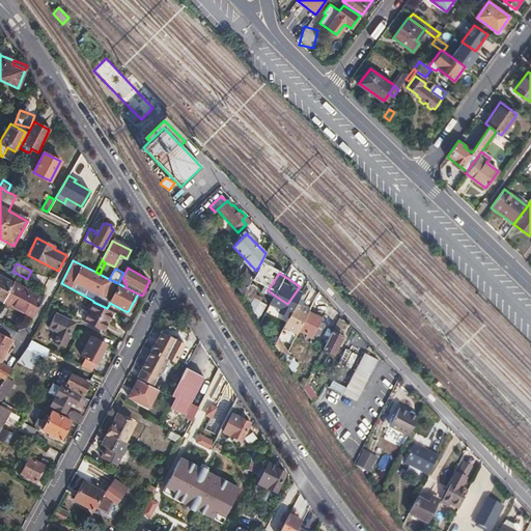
[(0,299),(3,301),(12,283),(0,276),(0,299)]
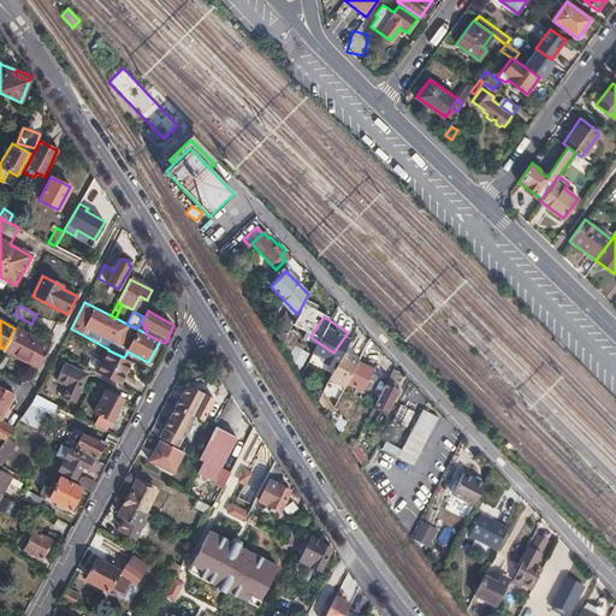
[(4,349),(39,368),(51,347),(15,329),(4,349)]
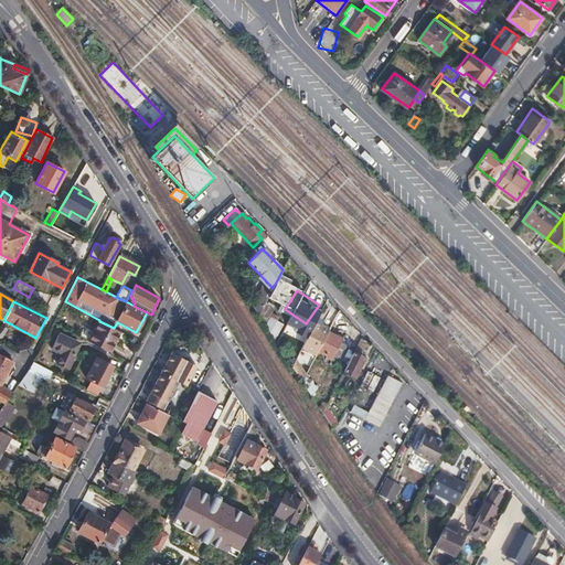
[(273,315),(265,324),(276,333),(284,323),(273,315)]
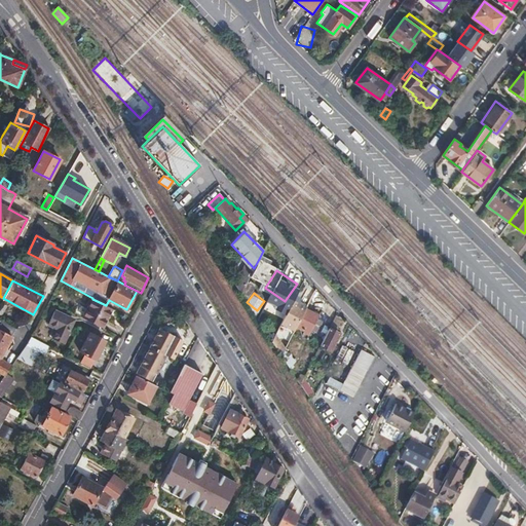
[(92,299),(83,317),(102,328),(111,308),(106,305),(92,299)]
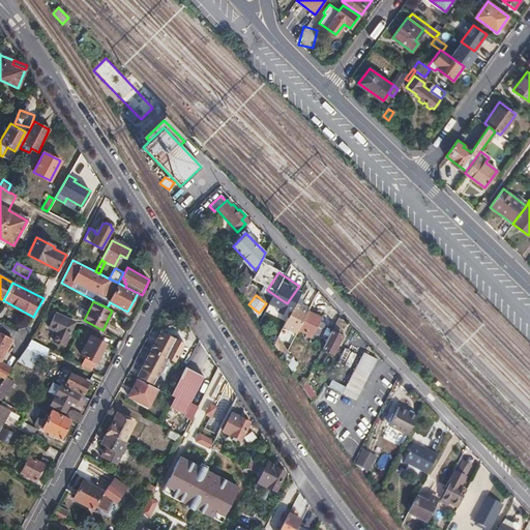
[(285,324),(285,325),(297,331),(299,329),(307,312),(310,308),(296,301),(294,304),(285,324)]
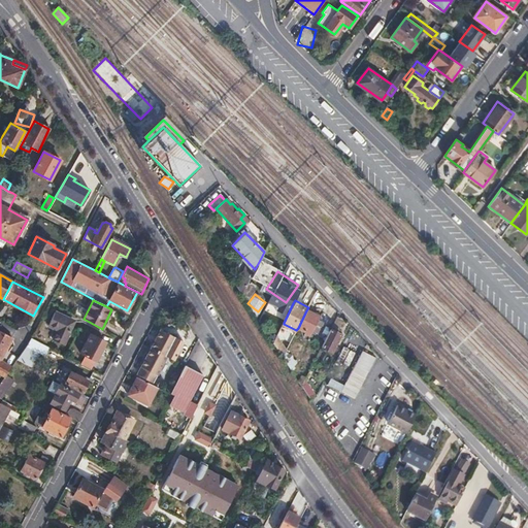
[(320,317),(306,310),(298,328),(310,335),(312,332),(317,334),(322,322),(319,320),(320,317)]
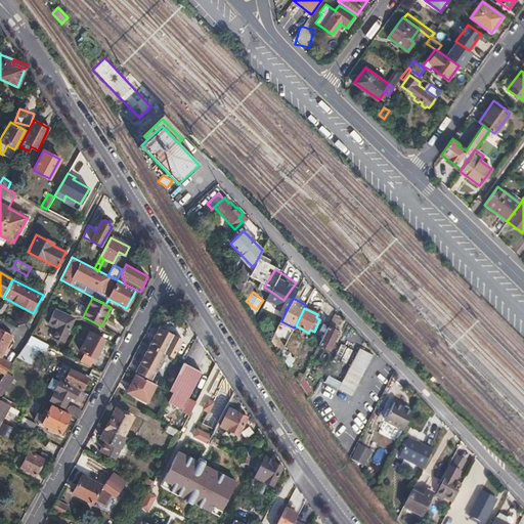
[(56,311),(50,322),(59,328),(54,338),(63,343),(75,321),(56,311)]
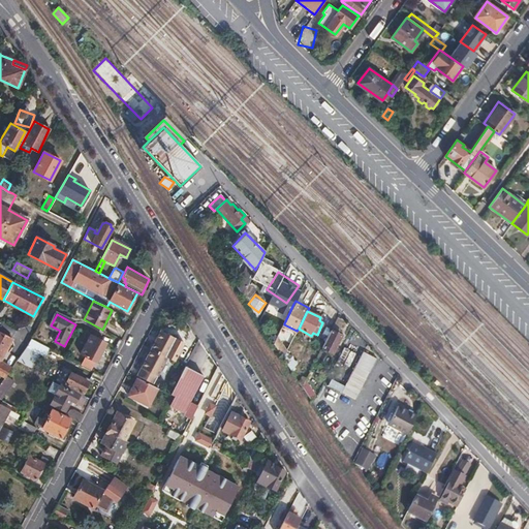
[(338,332),(343,321),(337,318),(332,328),(338,332)]
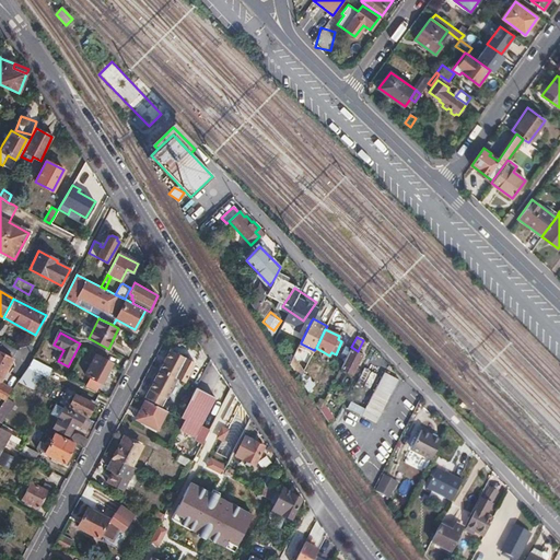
[(161,408),(177,378),(185,382),(196,362),(171,350),(160,370),(146,398),(144,399),(146,400),(148,401),(161,408)]
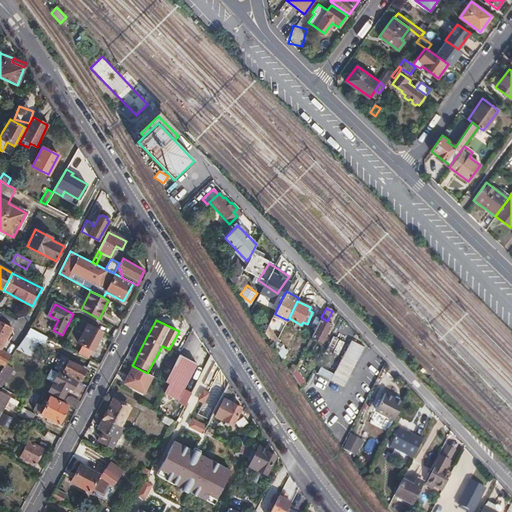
[(320,320),(312,337),(321,342),(330,325),(320,320)]
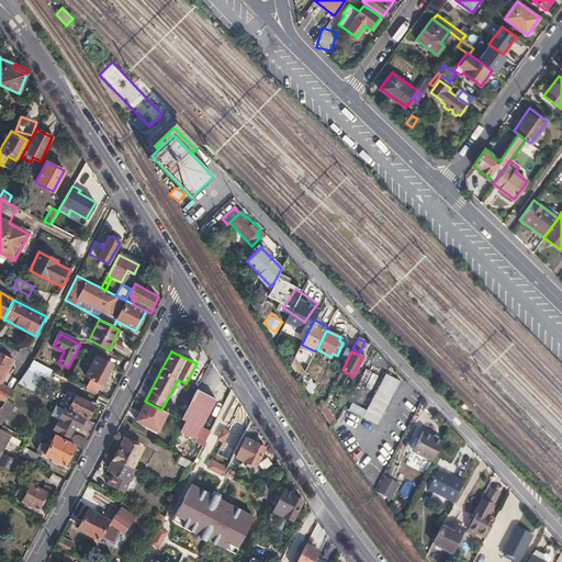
[(0,397),(6,401),(7,400),(12,391),(0,383),(0,381),(12,359),(0,352),(0,397)]
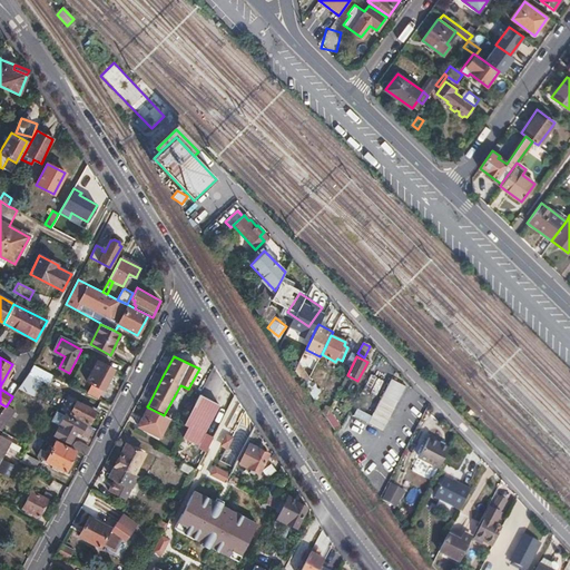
[(102,364),(100,367),(95,364),(90,374),(87,381),(92,384),(104,390),(112,370),(102,364)]
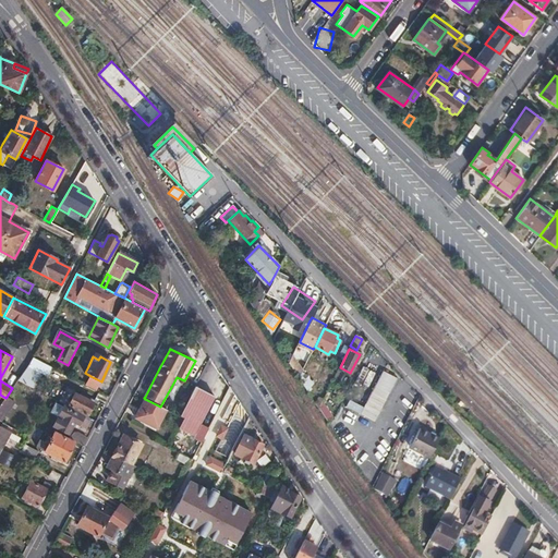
[(20,377),(17,380),(26,385),(34,370),(39,373),(47,376),(51,367),(33,358),(28,365),(20,377)]
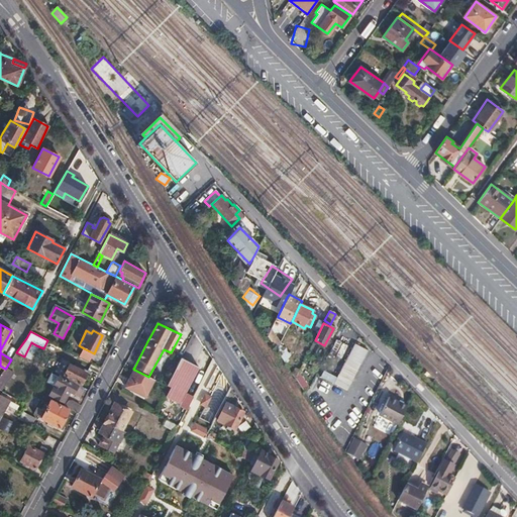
[(334,339),(331,351),(343,354),(347,343),(334,339)]
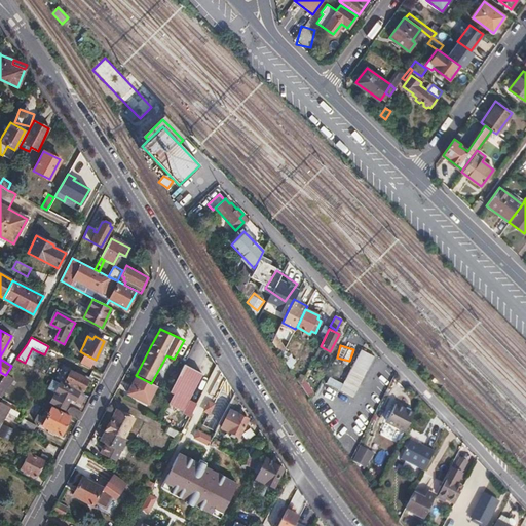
[(32,348),(25,363),(30,366),(37,351),(32,348)]
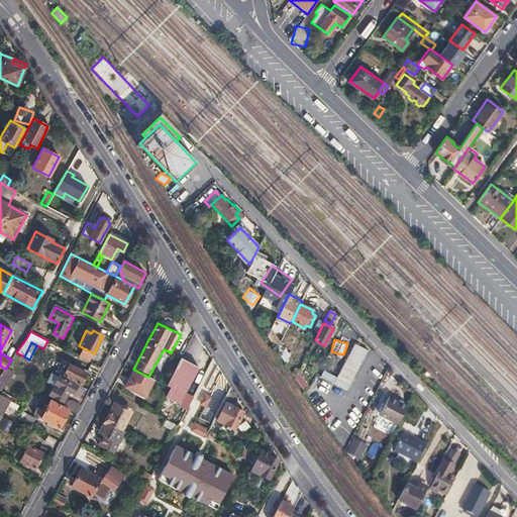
[(280,344),(277,350),(286,365),(289,360),(288,359),(291,355),(286,351),(287,348),(280,344)]
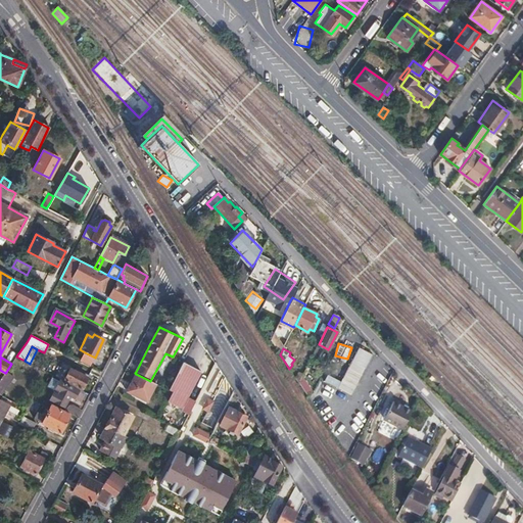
[(95,358),(85,352),(81,361),(91,366),(95,358)]
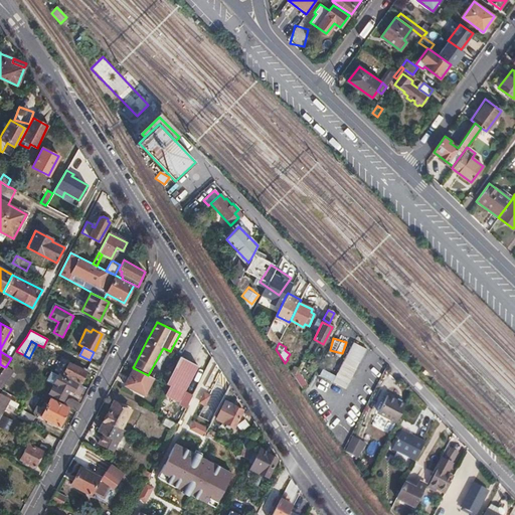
[(346,356),(332,382),(345,390),(360,363),(346,356)]
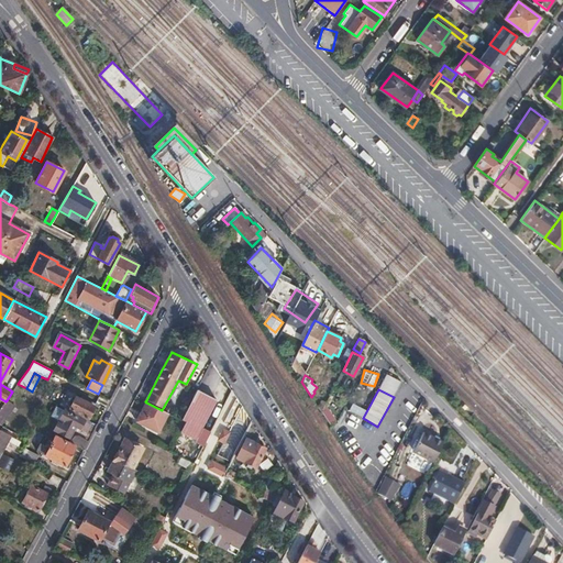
[(181,420),(185,424),(180,432),(196,440),(203,444),(210,432),(202,428),(217,400),(197,390),(183,419),(181,420)]
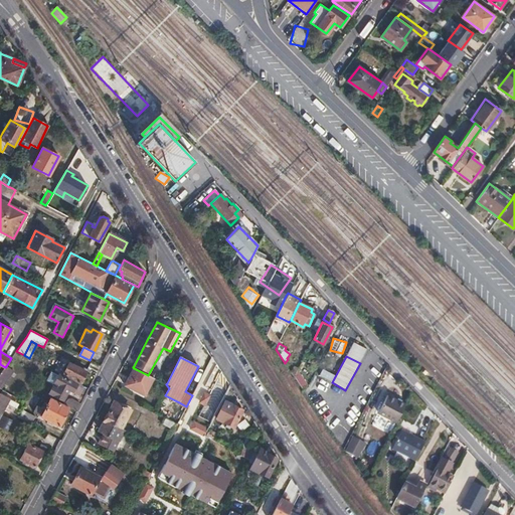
[(69,363),(64,373),(81,382),(87,372),(69,363)]
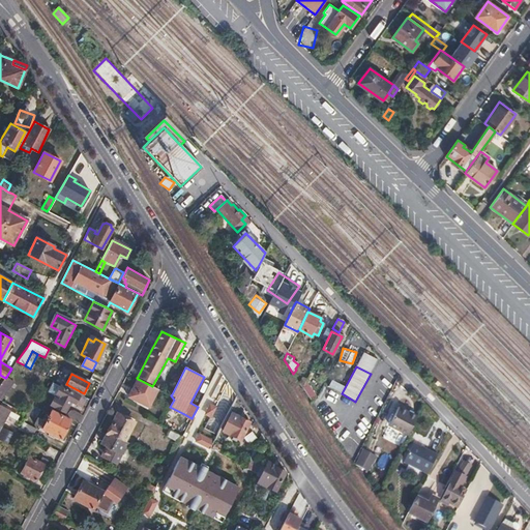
[(5,378),(0,384),(0,393),(5,385),(9,387),(13,381),(6,377),(5,378)]
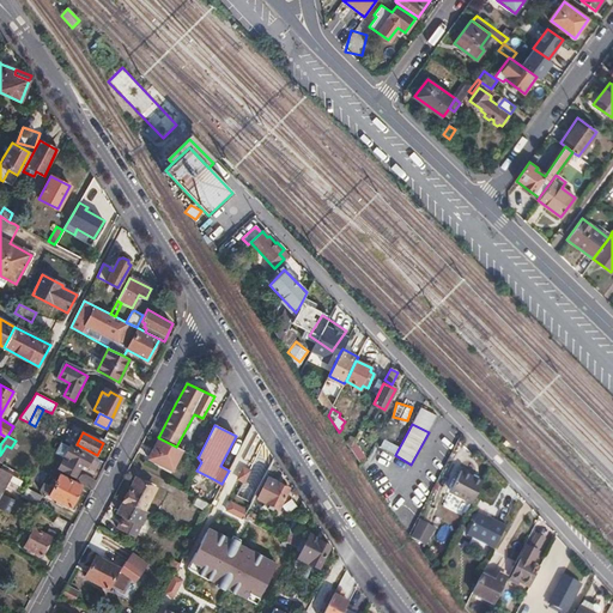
[(159,438),(149,459),(171,471),(182,450),(176,447),(162,439),(159,438)]
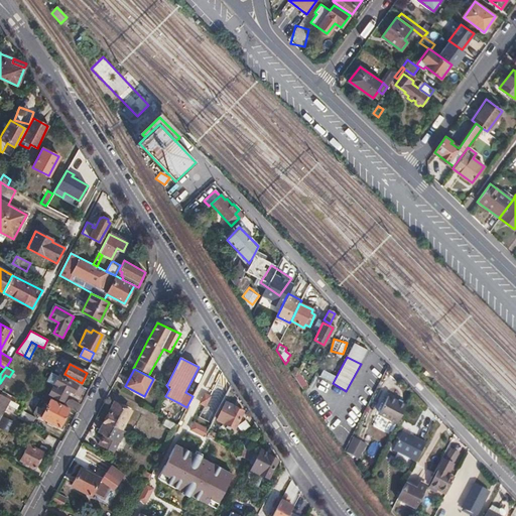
[(210,373),(203,389),(220,397),(228,381),(210,373)]
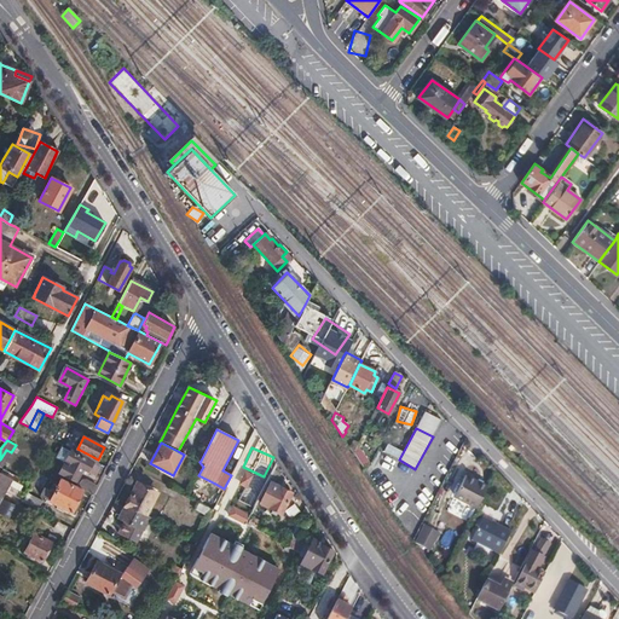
[(357,447),(354,453),(363,468),(368,464),(357,447)]
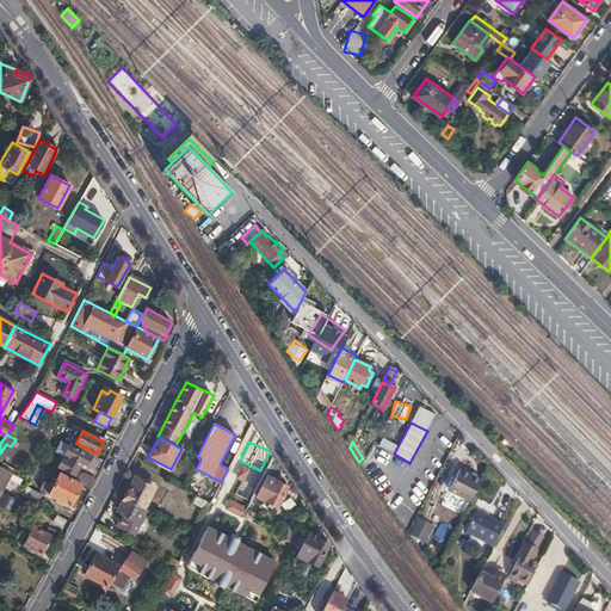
[(69,445),(59,467),(74,476),(81,463),(86,466),(91,456),(69,445)]
